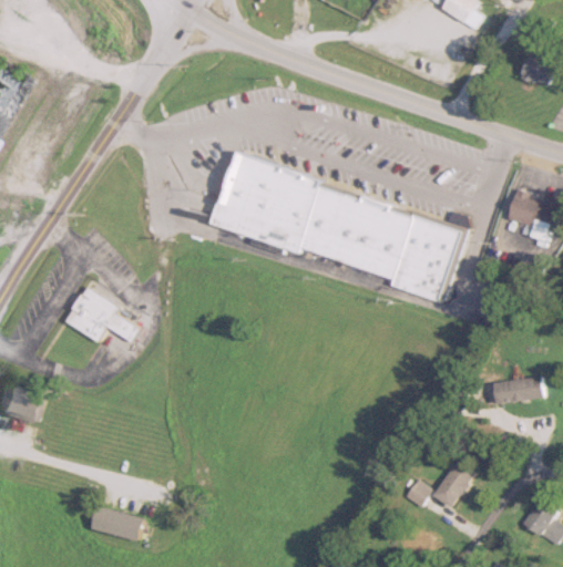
[(479,16),(470,9),(474,1),(472,0),(443,0),(439,8),(471,28),(479,16)]
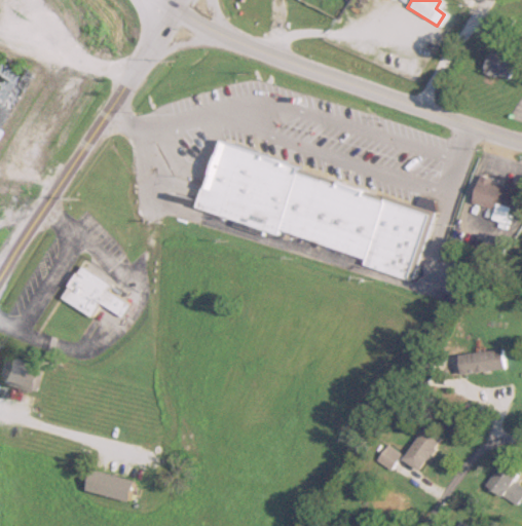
[(481,70),(506,80),(515,60),(490,49),(481,70)]
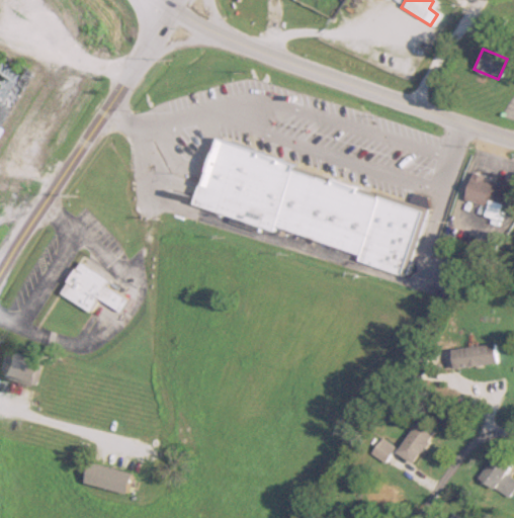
[(0,107),(21,75),(0,62),(0,107)]
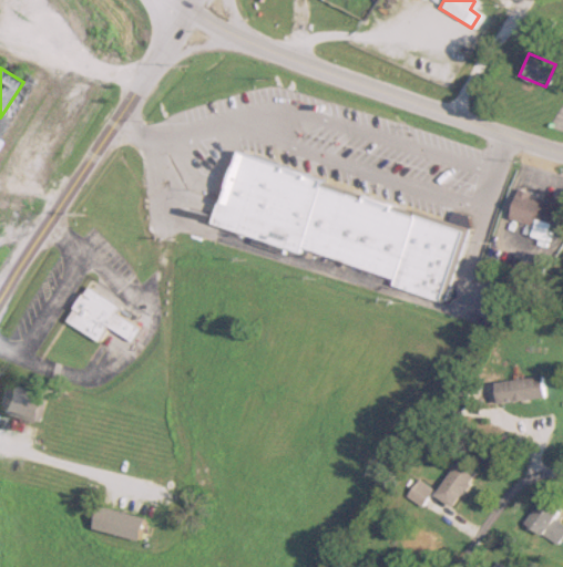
[(321,177),(235,152),(213,227),(441,295),(461,228),(319,187),(321,177)]
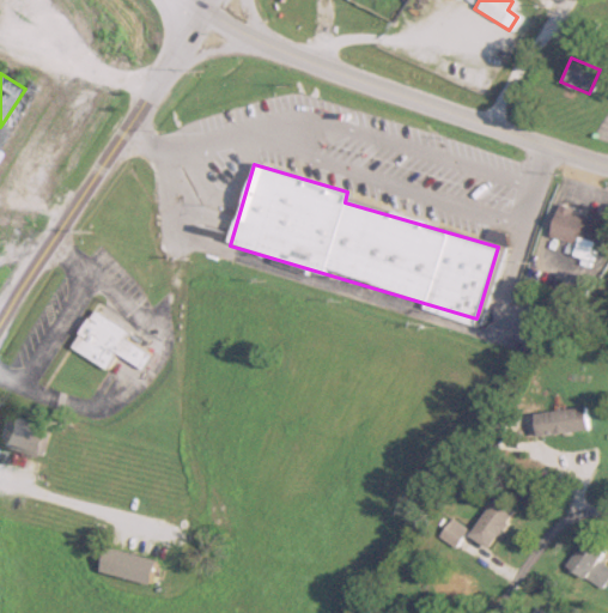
[(593,249),(602,220),(557,205),(546,235),(593,249)]
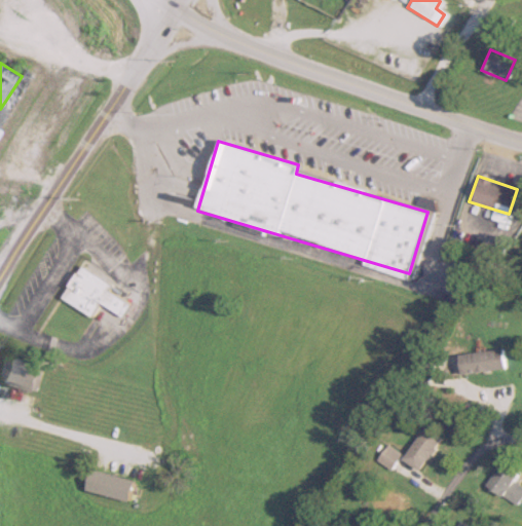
[(59,297),(88,315),(108,284),(79,265),(59,297)]
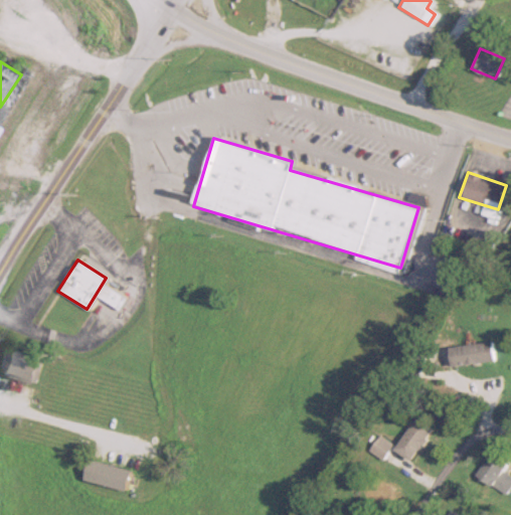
[(449,366),(492,362),(490,342),(447,346),(449,366)]
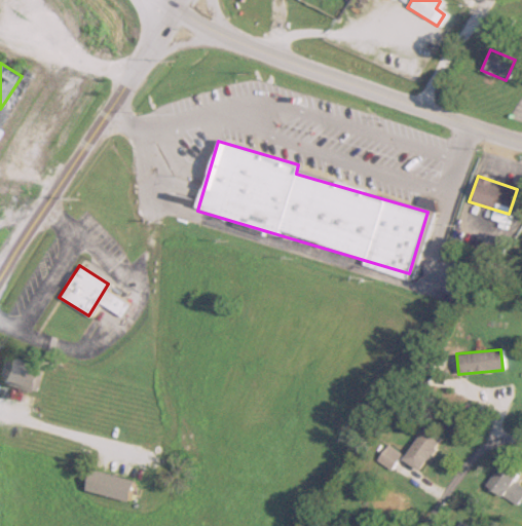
[(38,370),(0,360),(0,384),(32,393),(38,370)]
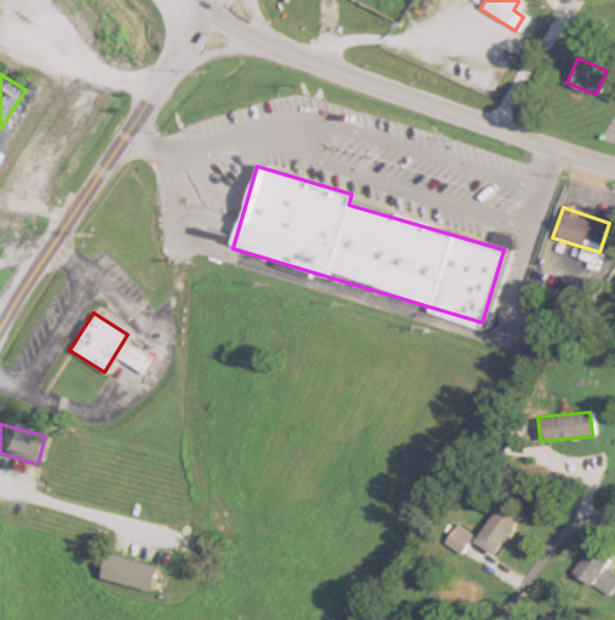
[(470,541),(490,555),(517,517),(496,503),(470,541)]
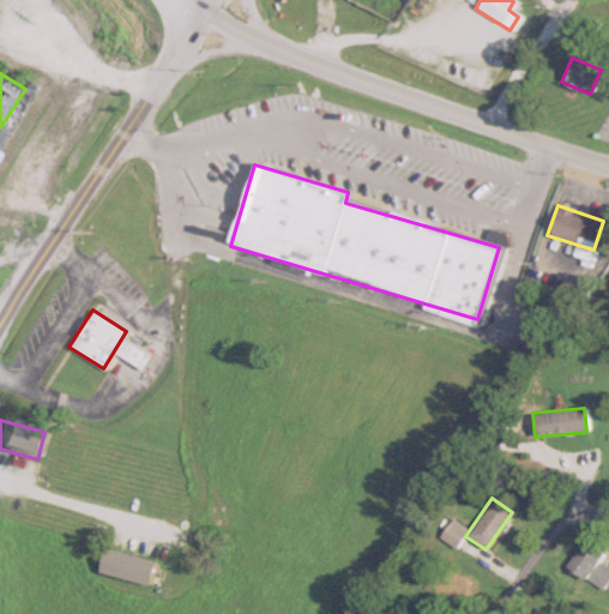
[(435,537),(452,549),(465,531),(448,519),(435,537)]
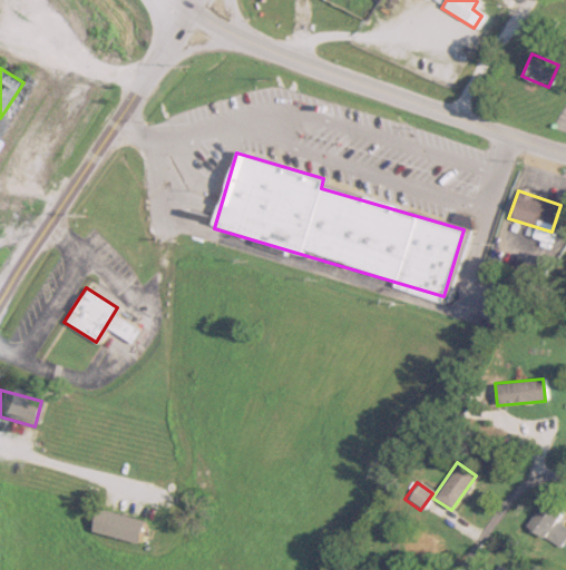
[(565,531),(565,529),(554,521),(558,513),(540,501),(524,526),(556,547),(565,531)]
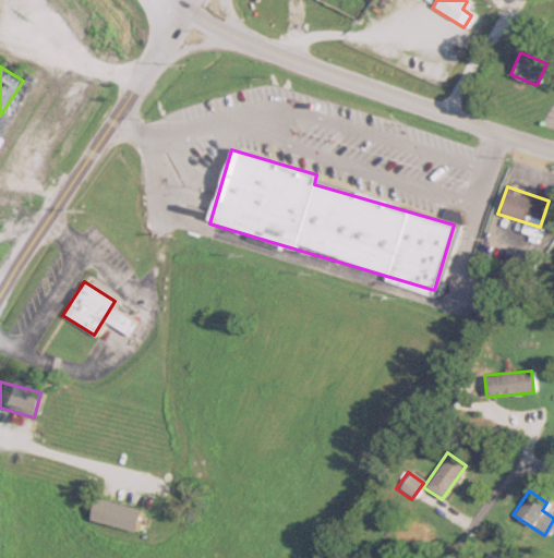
[(133,532),(140,510),(94,497),(88,520),(133,532)]
